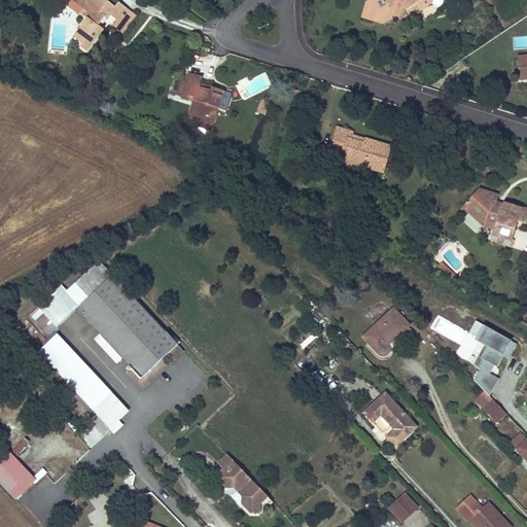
[(136,15),(128,8),(119,2),(114,7),(107,1),(105,3),(100,0),(80,0),(88,5),(80,13),(86,19),(73,36),(82,43),(90,48),(104,31),(98,26),(104,18),(105,20),(109,14),(116,21),(112,26),(121,34),(136,15)]
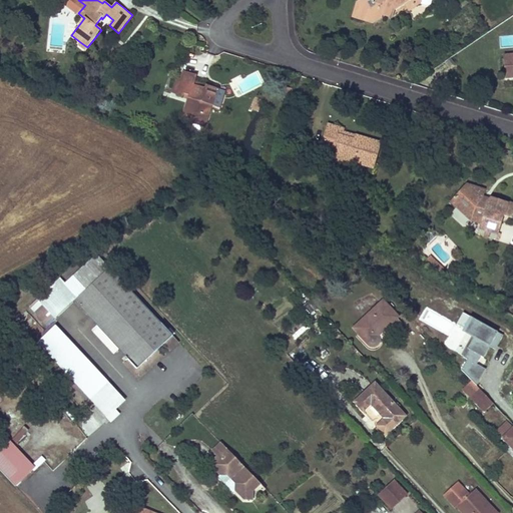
[(78,0),(72,8),(78,13),(85,5),(78,0)]
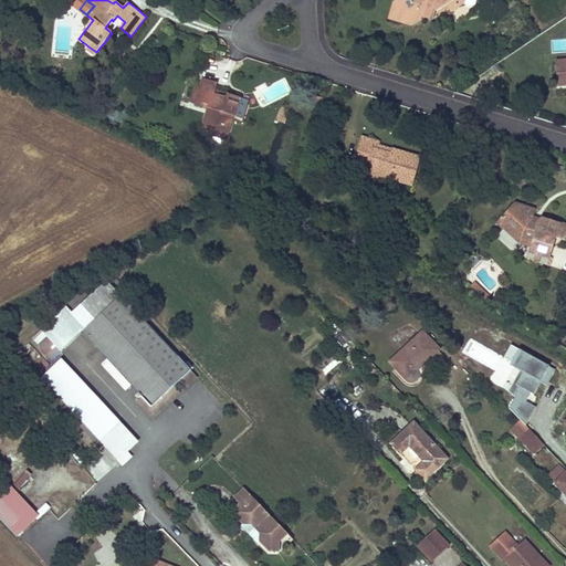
[(435,9),(438,10),(447,3),(451,0),(454,0),(458,3),(460,2),(463,3),(464,0),(407,0),(406,0),(395,0),(391,2),(387,18),(412,24),(421,19),(421,16),(431,19),(435,9)]
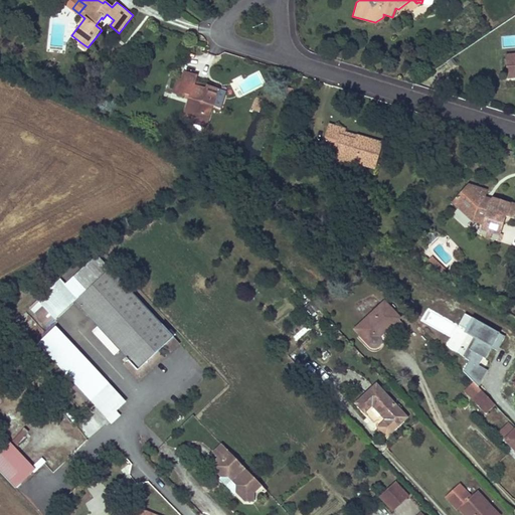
[(77,44),(86,50),(88,47),(80,42),(77,44)]
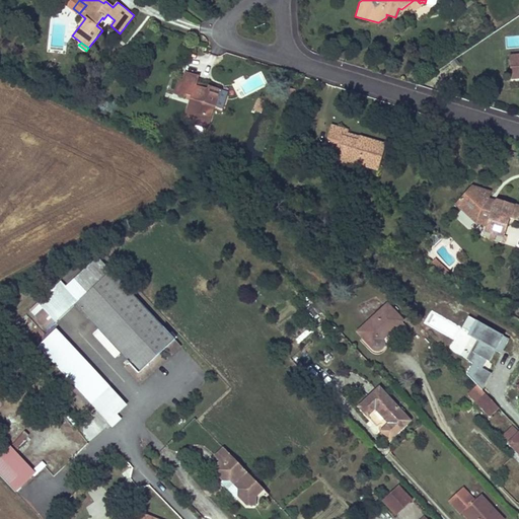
[(518,55),(509,57),(510,78),(518,77),(518,55)]
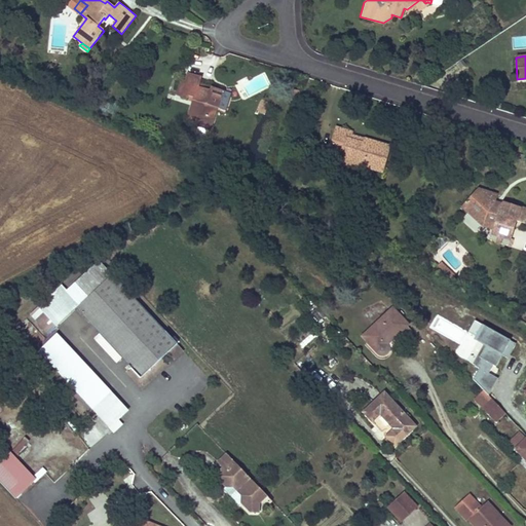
[(211,87),(210,88),(210,90),(198,87),(201,77),(188,73),(185,82),(180,97),(187,99),(188,97),(194,99),(193,101),(186,123),(208,130),(216,107),(216,108),(225,111),(229,94),(222,90),(211,87)]
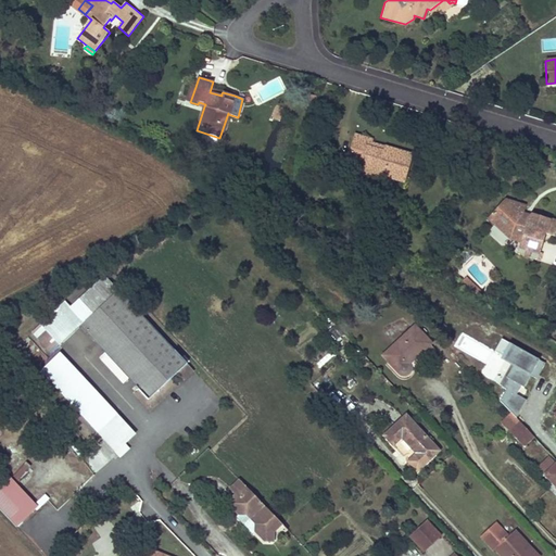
[(190,85),(185,100),(190,102),(196,87),(190,85)]
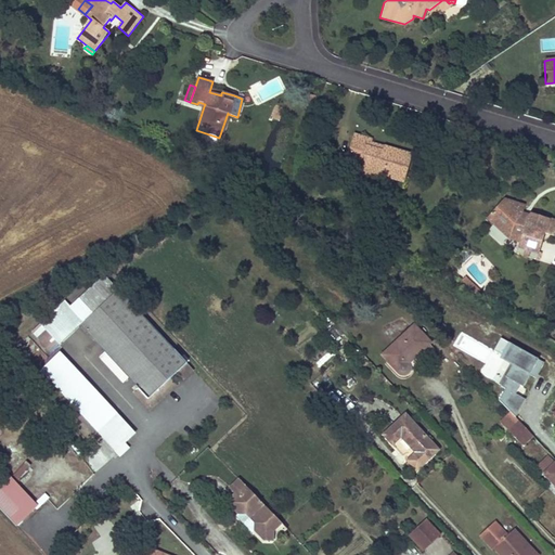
[(318,98),(310,95),(306,108),(313,111),(318,98)]
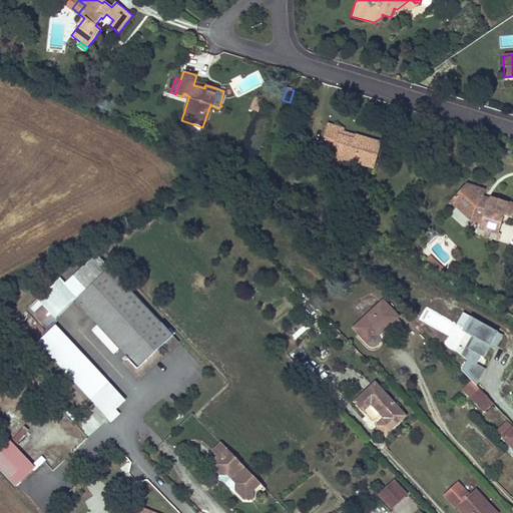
[(374,165),(380,143),(354,135),(353,140),(341,136),(343,132),(343,129),(327,124),(322,140),(338,144),(335,152),(335,155),(355,161),(355,160),(374,165)]
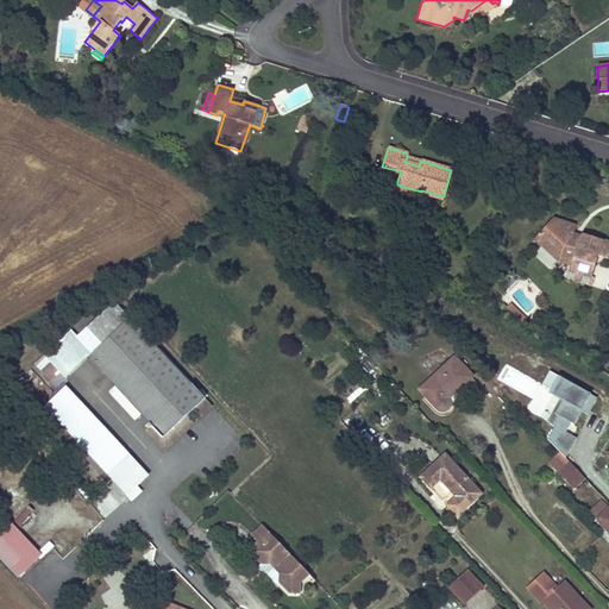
[(419,167),(420,161),(407,157),(405,162),(419,167)]
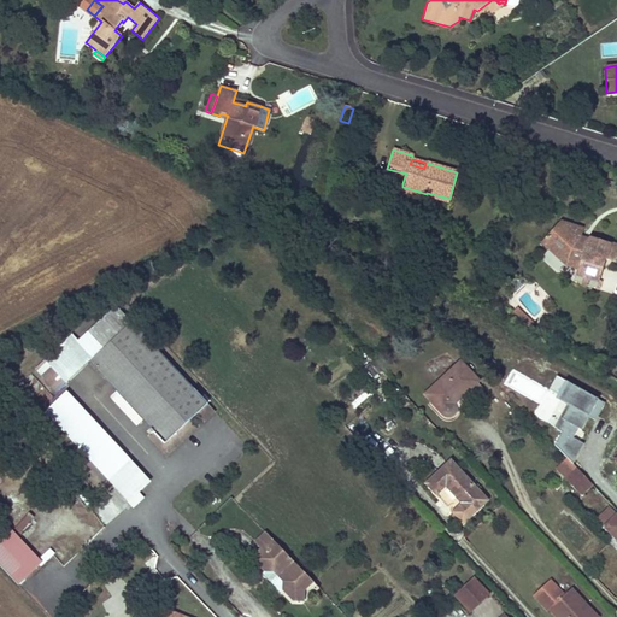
[(406,174),(387,169),(385,178),(403,183),(406,174)]
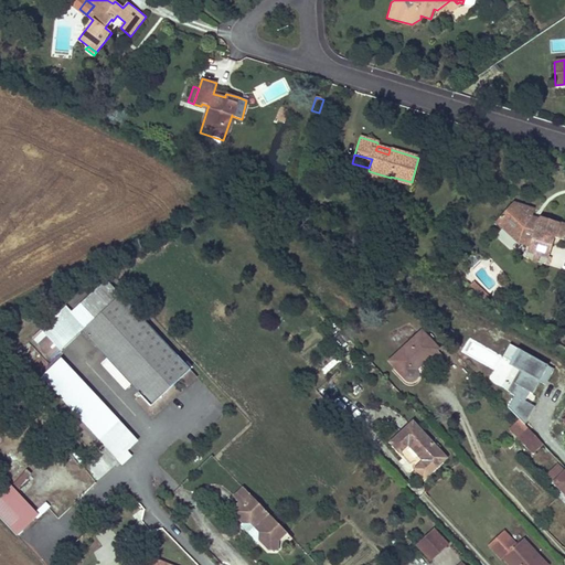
[(391,178),(369,171),(368,174),(390,181),(391,178)]
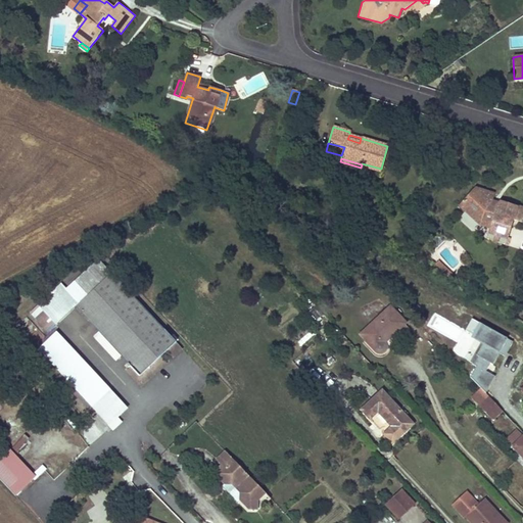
[(505,244),(509,232),(513,220),(521,223),(522,217),(522,207),(501,201),(495,206),(490,204),(493,194),(474,188),(459,204),(478,223),(482,219),(491,222),(490,227),(486,238),(505,244)]
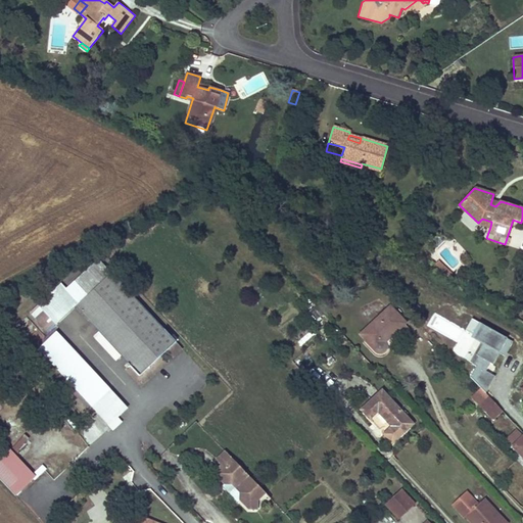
[(482,219),(478,223),(490,227),(491,222),(482,219)]
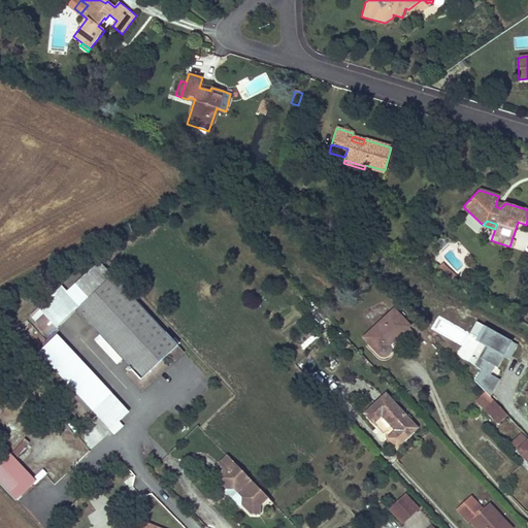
[(75,306),(112,273),(99,259),(66,289),(61,284),(36,306),(55,326),(75,306)]
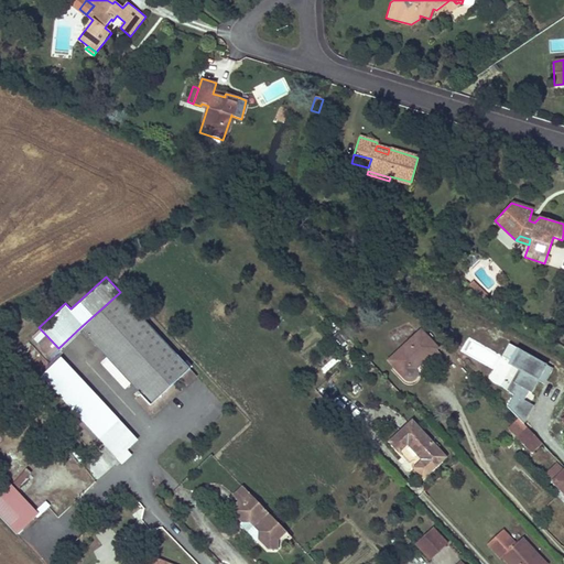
[(472,280),(467,284),(479,297),(484,294),(472,280)]
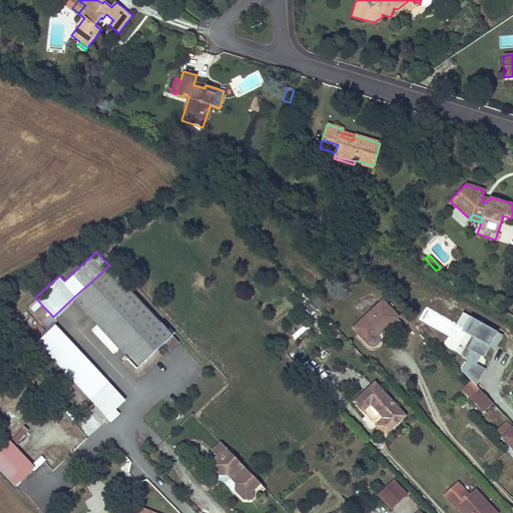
[(73,298),(125,356),(120,361),(135,376),(160,354),(154,347),(160,341),(166,348),(175,340),(109,266),(73,298)]
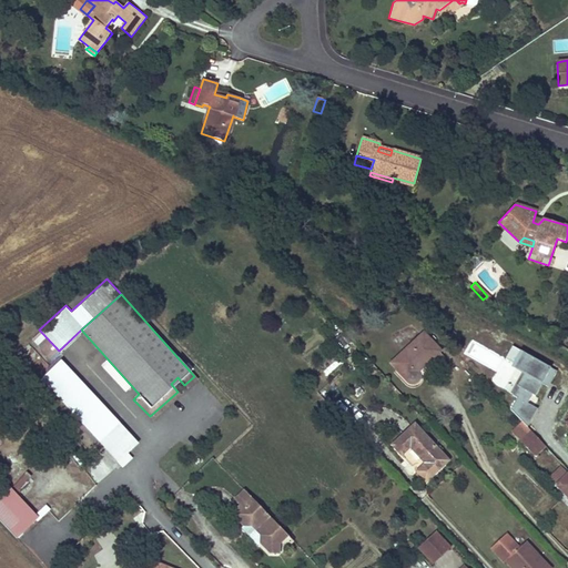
[(404,336),(421,354),(430,344),(414,326),(404,336)]
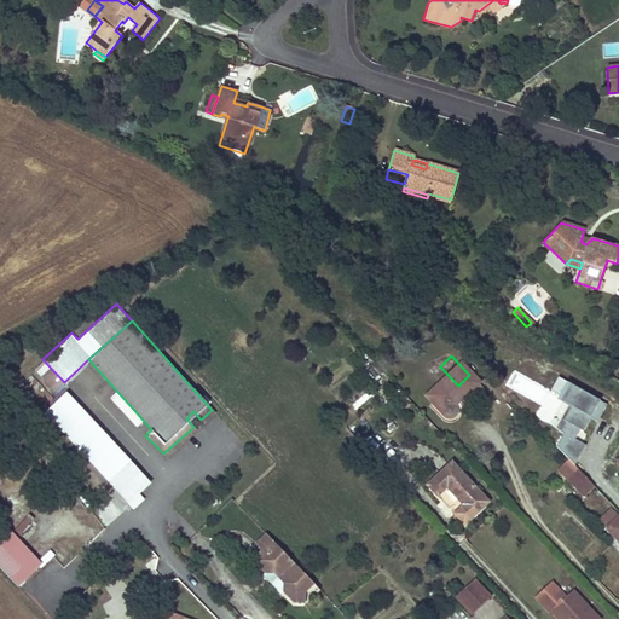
[(458,386),(440,366),(417,388),(439,411),(443,411),(444,411),(446,409),(447,408),(449,406),(449,405),(449,401),(444,397),(451,389),(452,392),(458,386)]
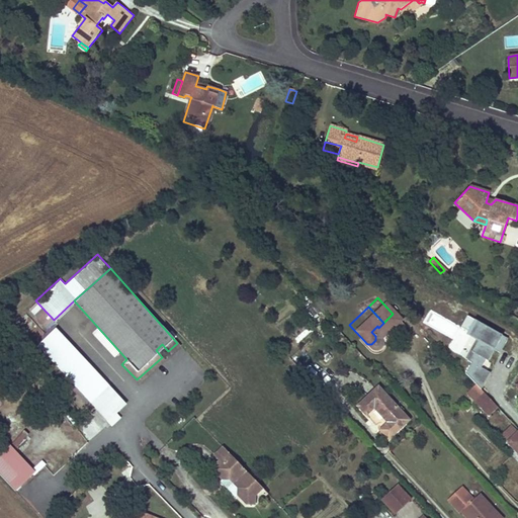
[(508,339),(467,317),(461,329),(467,332),(466,335),(478,341),(471,351),(475,353),(469,361),(471,363),(465,373),(481,387),(490,371),(481,366),(485,358),(489,361),(495,350),(501,353),(508,339)]
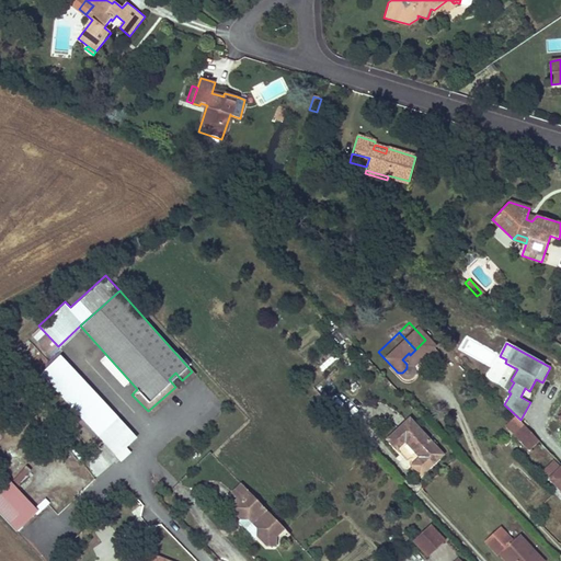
[(138,441),(60,355),(41,373),(118,458),(138,441)]
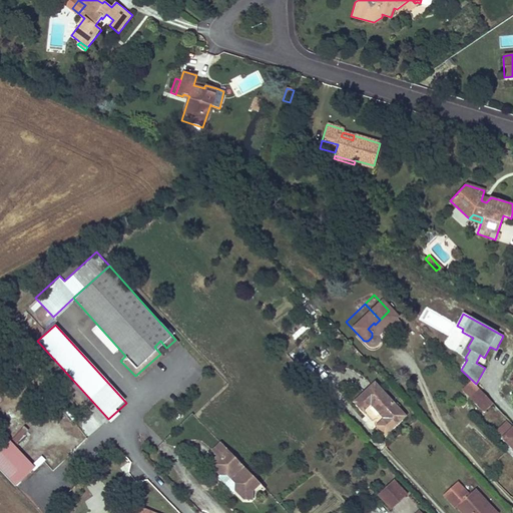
[(493,403),(472,381),(464,389),(471,396),(469,399),(483,413),(493,403)]
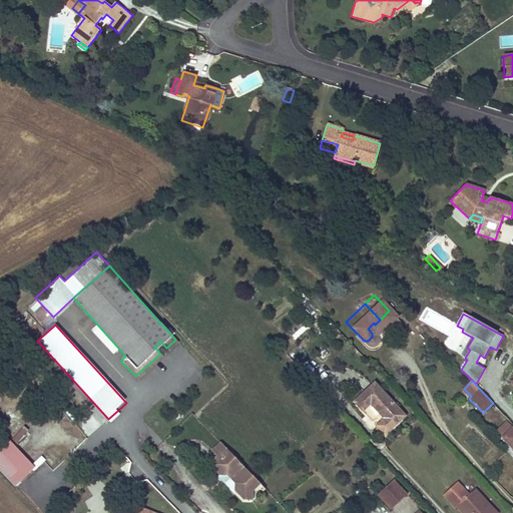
[(374,383),(354,403),(385,436),(405,417),(374,383)]
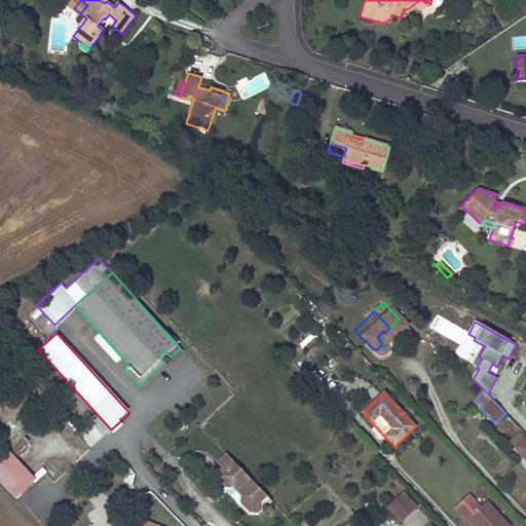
[(525,439),(525,435),(521,429),(508,442),(516,450),(525,439)]
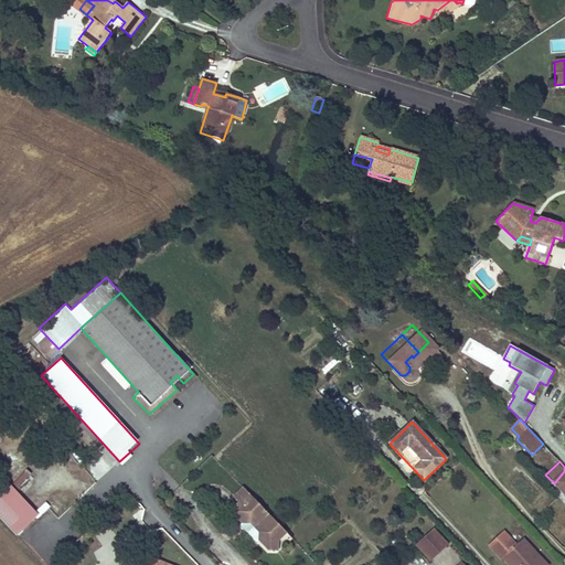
[(564,471),(554,483),(564,494),(564,471)]
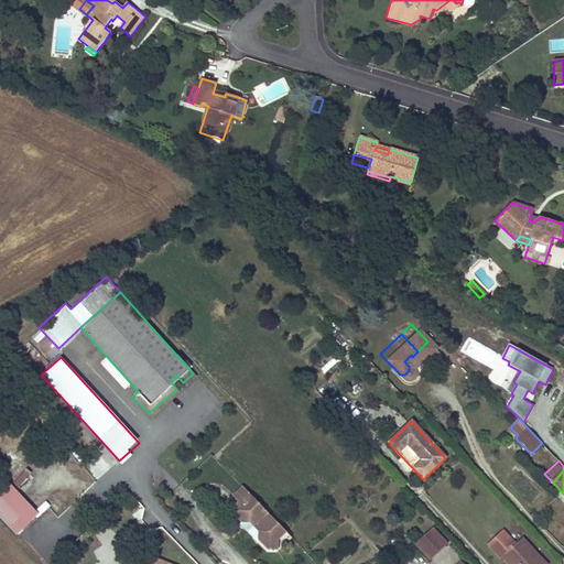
[(0,488),(0,517),(17,535),(39,516),(8,481),(0,488)]
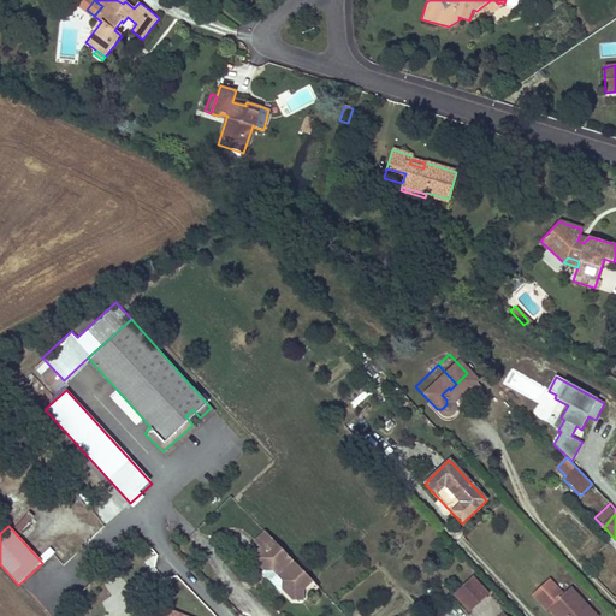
[(318,587),(266,533),(254,543),(260,549),(252,557),(292,600),(304,600),(318,587)]
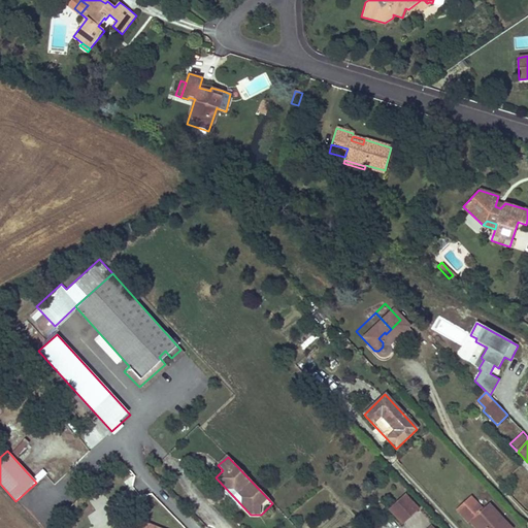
[(405,495),(390,510),(402,523),(418,508),(405,495)]
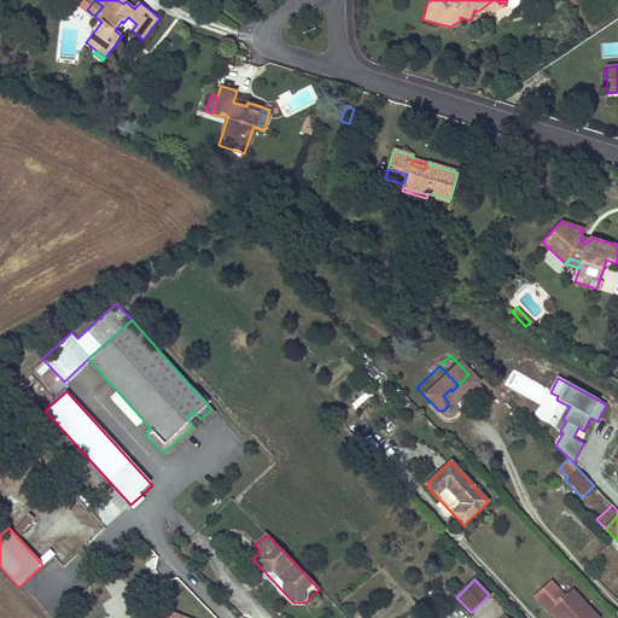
[(558,617),(598,617),(571,590),(564,598),(549,582),(534,596),(549,612),(551,611),(558,617)]
